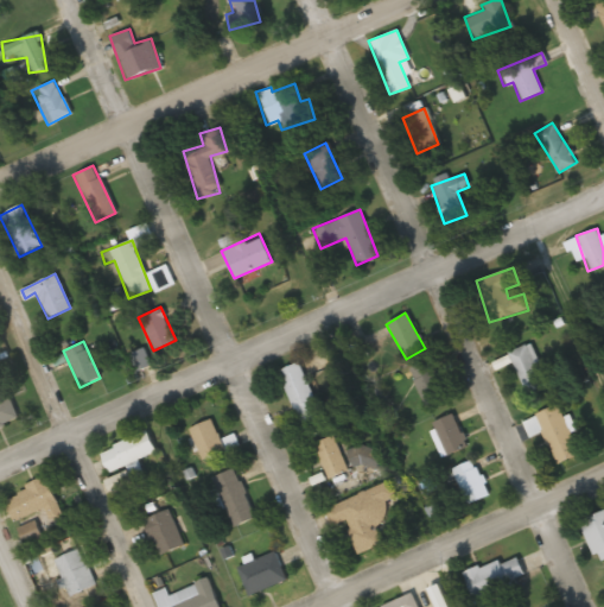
[(525,393),(547,383),(528,342),(506,353),(525,393)]
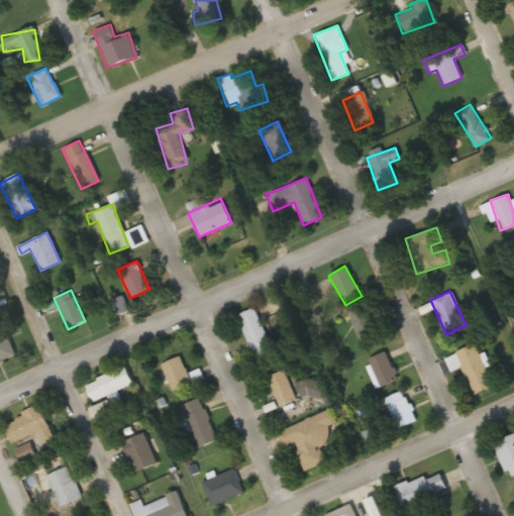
[(114,315),(126,311),(120,296),(108,300),(114,315)]
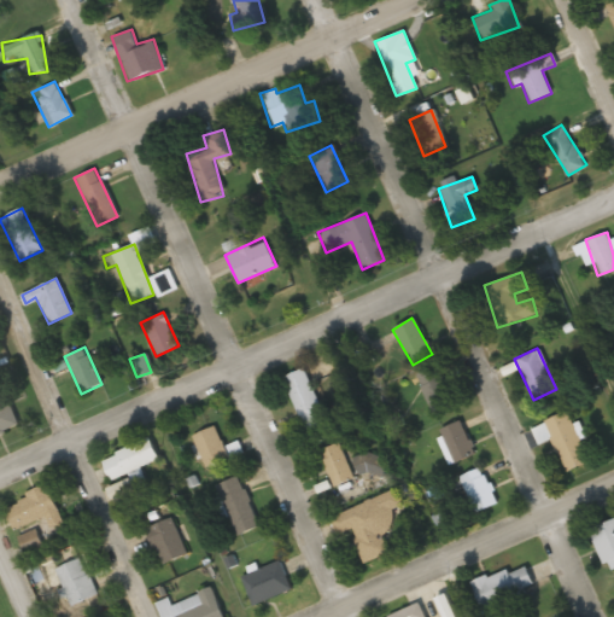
[(303,370),(282,377),(304,431),(325,423),(303,370)]
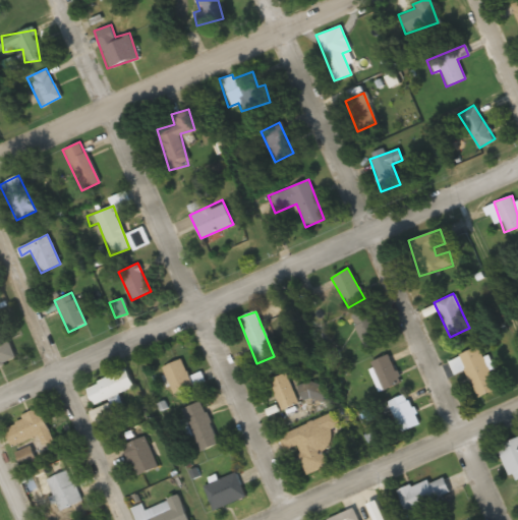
[(0,364),(15,358),(8,340),(0,343),(0,364)]
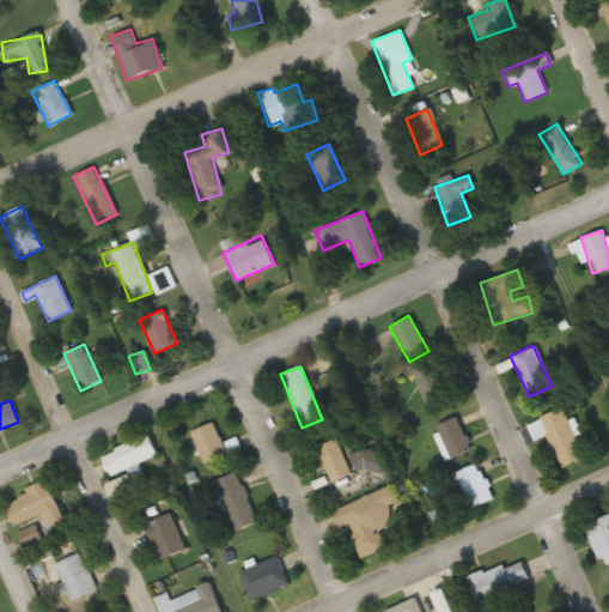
[(547,434),(560,468),(583,460),(565,410),(527,423),(533,438),(547,434)]
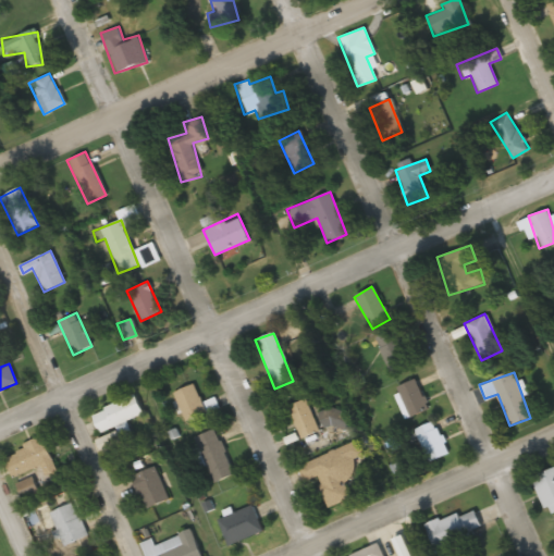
[(428,410),(417,379),(396,386),(408,418),(428,410)]
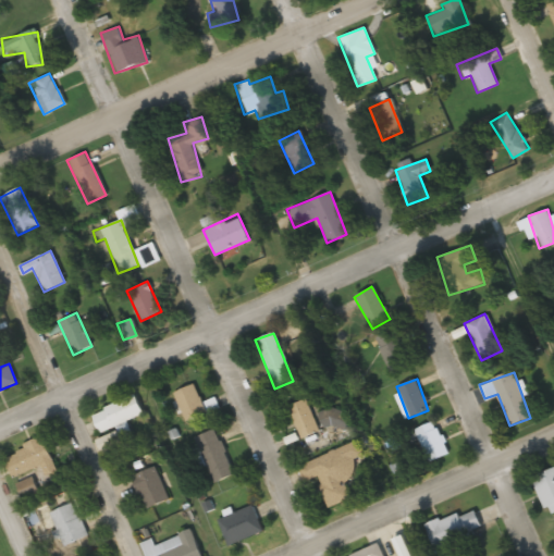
[(213,397),(200,403),(193,384),(171,393),(183,421),(217,407),(213,397)]
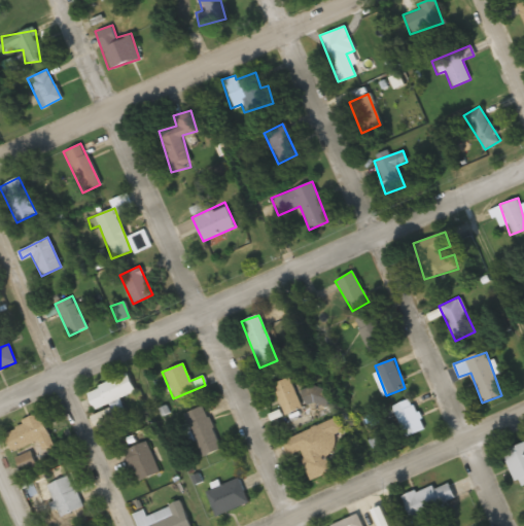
[(135,391),(127,373),(83,391),(93,413),(90,414),(95,426),(114,419),(116,423),(126,419),(117,398),(135,391)]
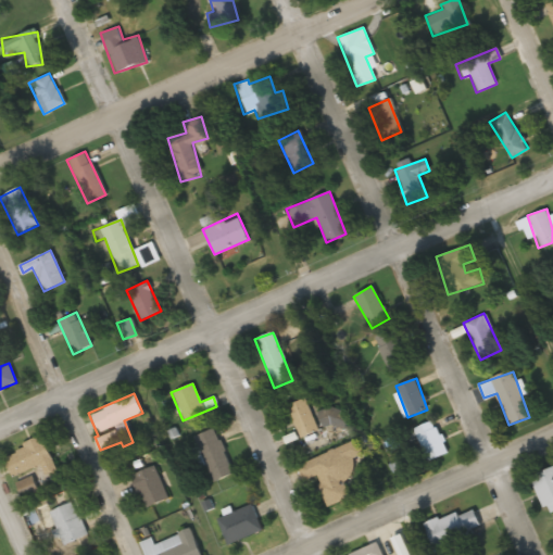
[(286,405),(299,438),(317,431),(305,399),(286,405)]
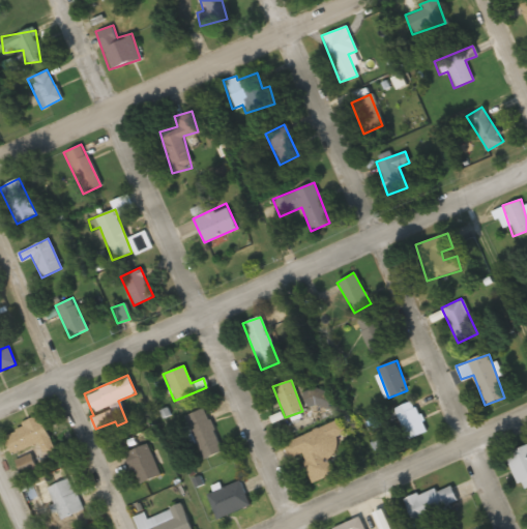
[(332,402),(325,385),(301,393),(308,411),(332,402)]
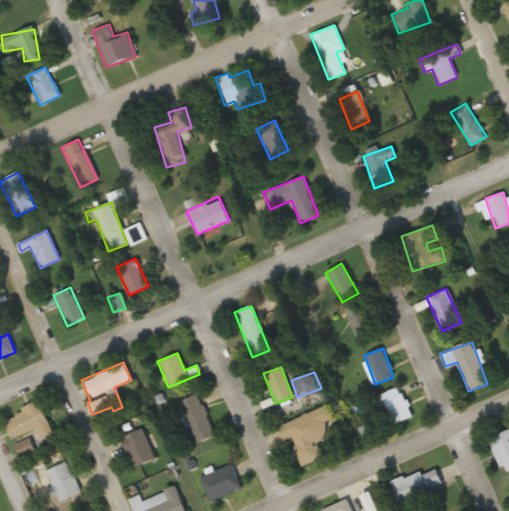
[(391,425),(410,420),(402,388),(382,393),(391,425)]
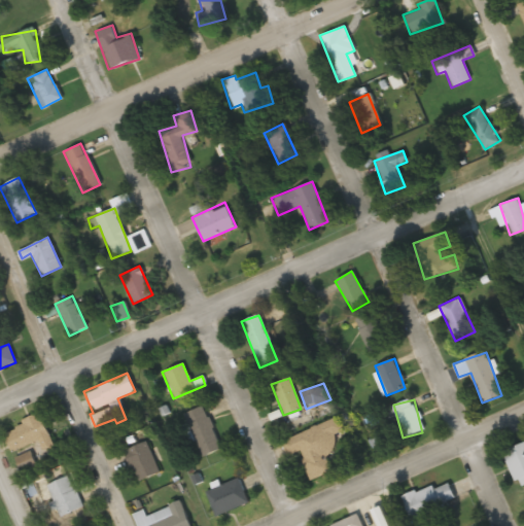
[(221,448),(202,406),(183,415),(202,456),(221,448)]
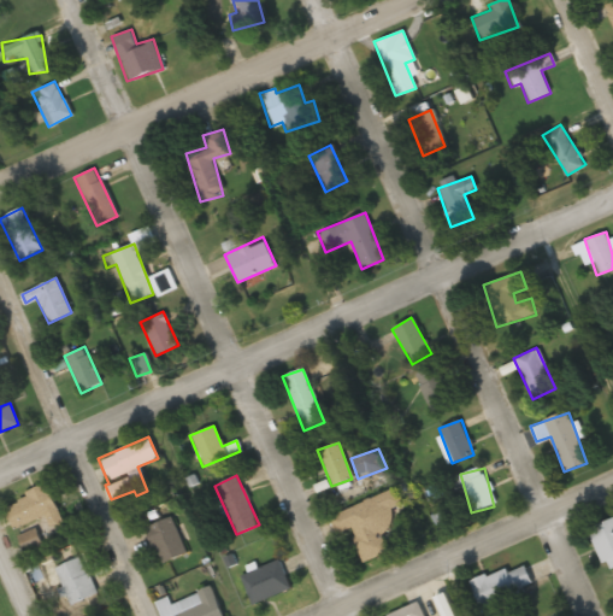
[(62,523),(48,486),(3,503),(12,528),(46,516),(49,527),(62,523)]
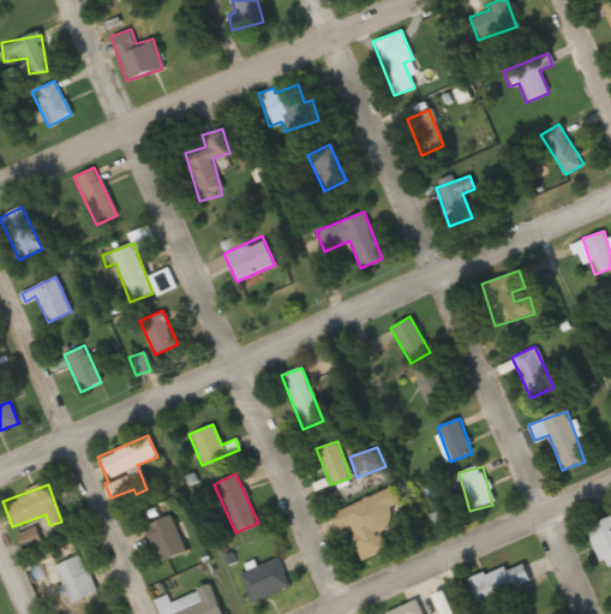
[(378,530),(393,525),(387,508),(400,504),(394,489),(328,512),(334,531),(348,526),(360,560),(385,552),(378,530)]
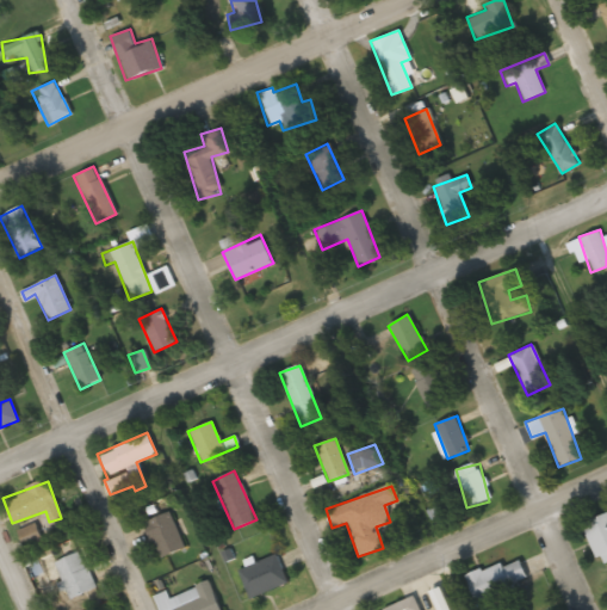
[(184,547),(168,511),(142,523),(158,559),(184,547)]
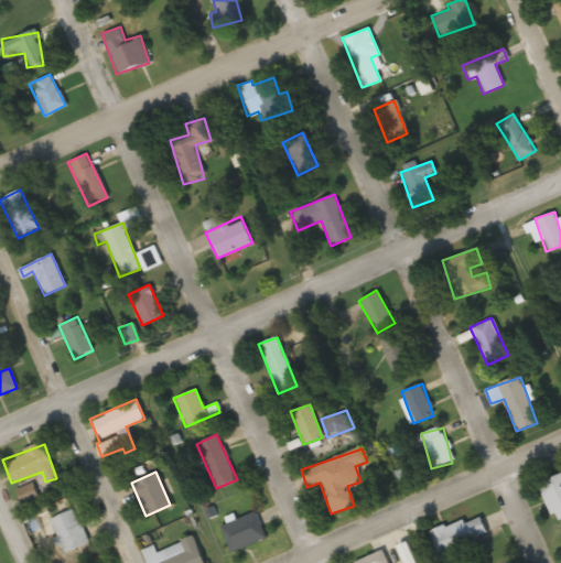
[(560,473),(537,482),(551,521),(560,517),(560,473)]
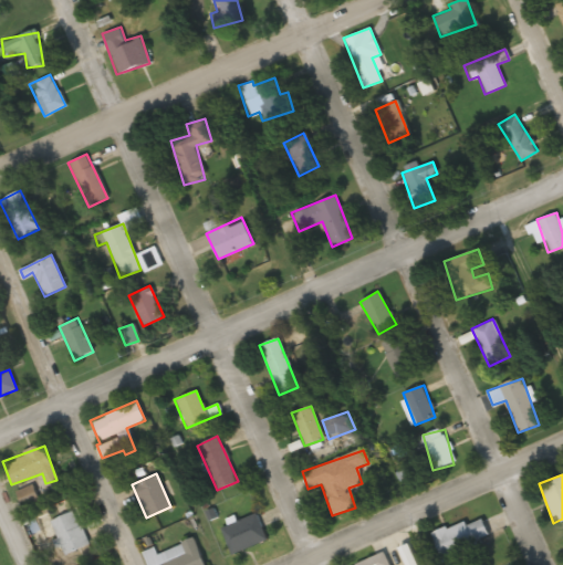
[(38,500),(31,484),(16,491),(22,506),(38,500)]
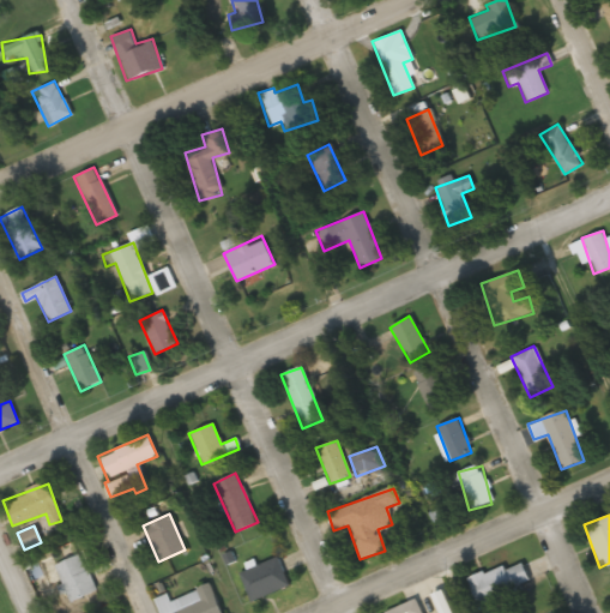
[(67,604),(95,590),(78,554),(50,566),(67,604)]
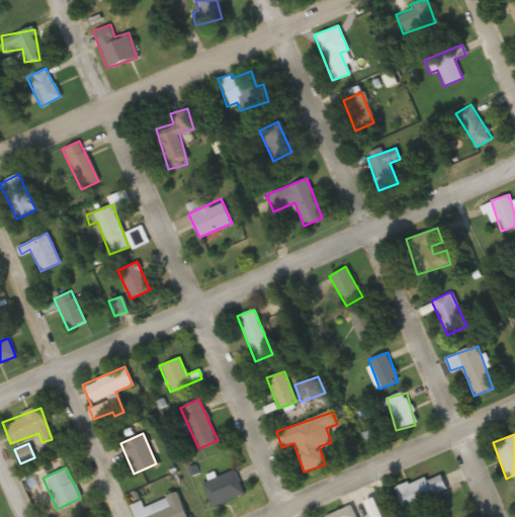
[(440,469),(396,488),(404,508),(448,491),(440,469)]
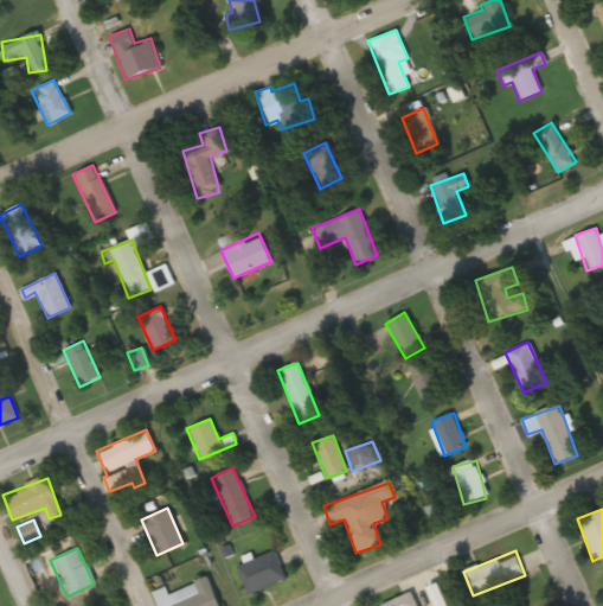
[(235,567),(245,594),(284,579),(273,552),(235,567)]
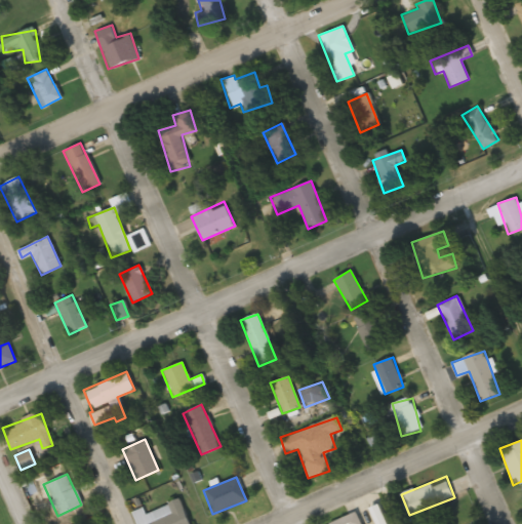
[(190,523),(182,498),(150,510),(154,521),(145,523),(190,523)]
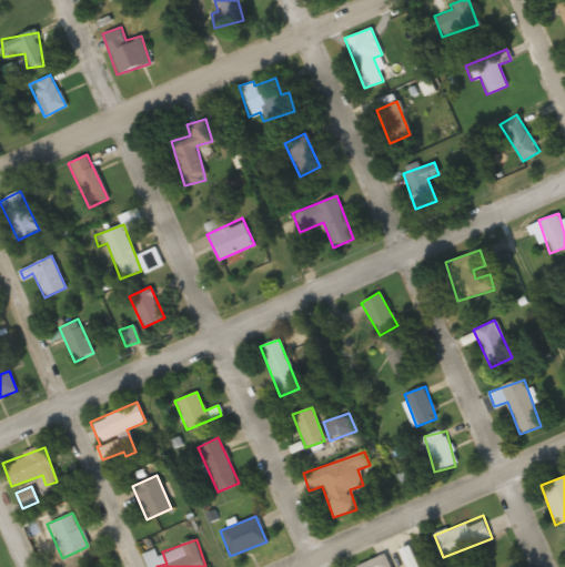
[(420,566),(410,544),(396,550),(404,566),(420,566)]
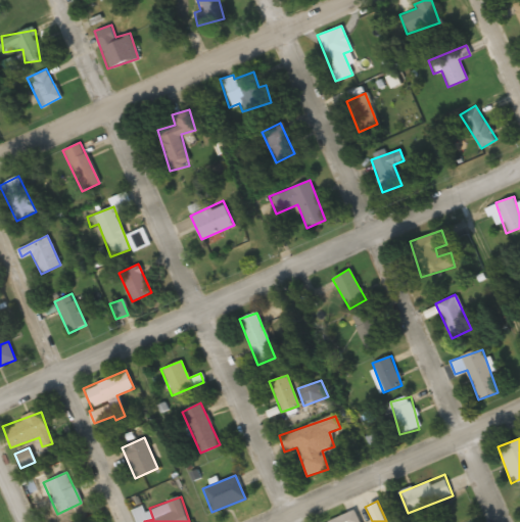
[(330,521),(359,521),(356,511),(329,519),(330,521)]
